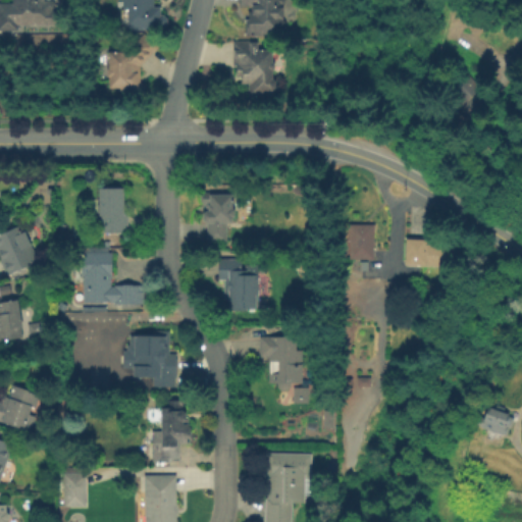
[(17,31),(0,31),(0,3),(12,3),(12,0),(51,0),(55,4),(55,8),(53,9),(53,10),(58,10),(57,17),(59,19),(59,23),(57,25),(17,25),(17,31)]
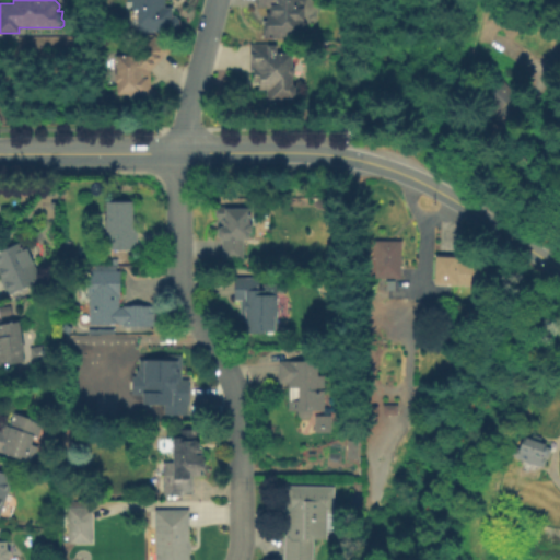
[(131,0),(166,0),(166,8),(173,8),(173,16),(174,16),(179,22),(179,30),(176,32),(171,32),(171,34),(137,34),(137,11),(132,11),(131,0)]
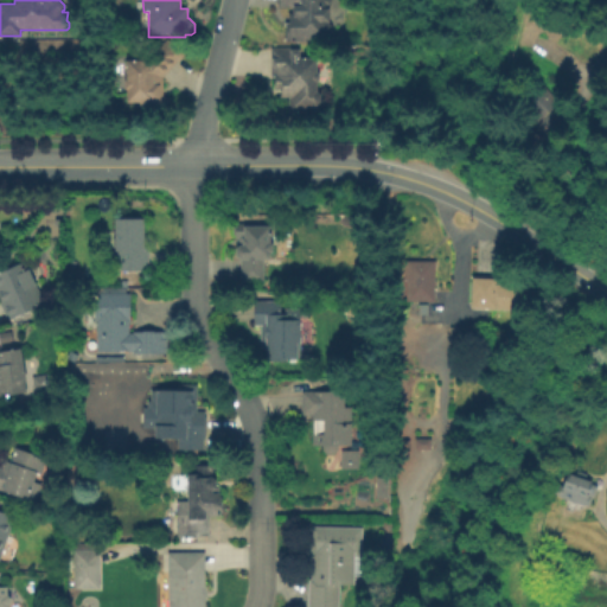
[(279,0),(332,0),(332,4),(330,7),(330,24),(332,26),(332,33),(330,36),(330,40),(287,40),(286,24),(291,23),(291,14),(292,14),(292,7),(279,8),(279,0)]
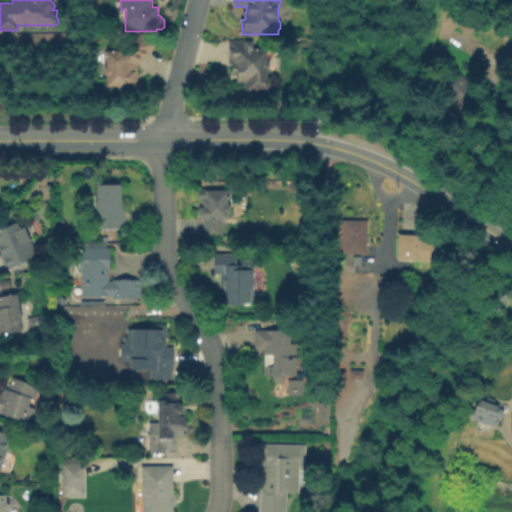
[(107,52),(124,51),(141,33),(146,37),(147,36),(157,46),(137,66),(138,81),(141,85),(141,90),(137,94),(117,95),(117,87),(107,87),(107,76),(105,75),(105,68),(107,66),(107,52)]
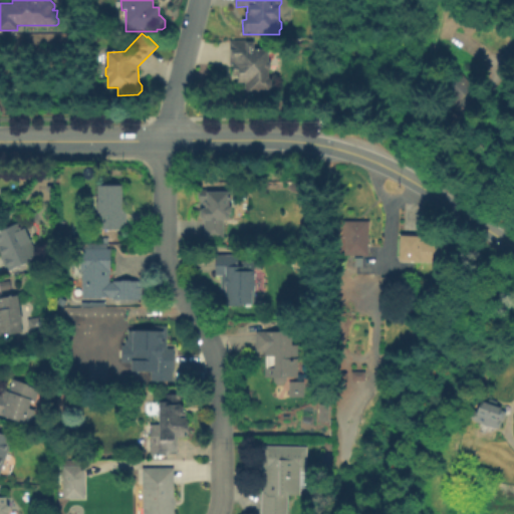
[(259,95),(244,95),(244,83),(237,83),(236,75),(232,75),(231,64),(229,64),(228,41),(254,40),(254,48),(269,48),(269,61),(271,63),(271,68),(269,70),(269,78),(271,80),(271,86),(268,89),(259,90),(259,95)]
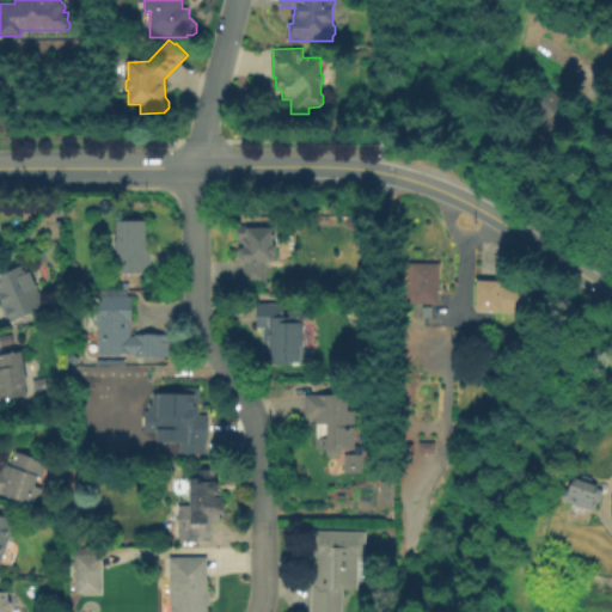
[(544,80),(563,102),(531,130),(512,109),(544,80)]
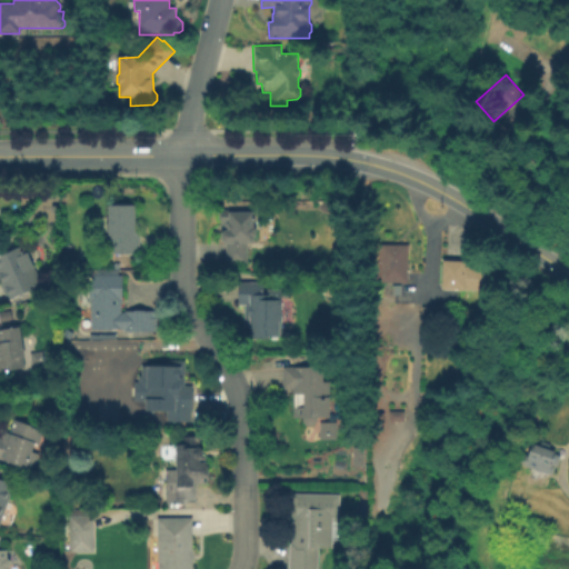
[(108,205),(137,205),(137,233),(140,233),(140,255),(108,253),(108,205)]
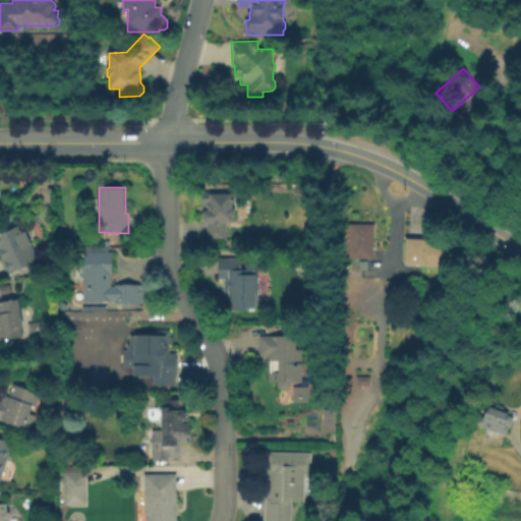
[(201,191),(232,192),(232,209),(235,211),(234,216),(232,218),(232,222),(226,221),(226,242),(206,242),(206,223),(203,219),(203,206),(198,200),(198,195),(200,195),(201,191)]
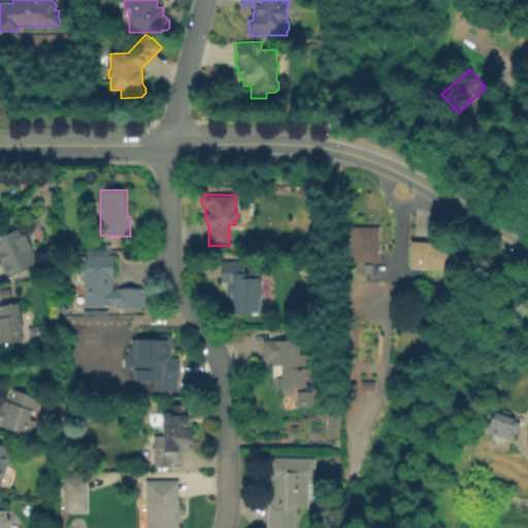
[(0,236),(22,227),(39,264),(7,278),(0,262),(0,236)]
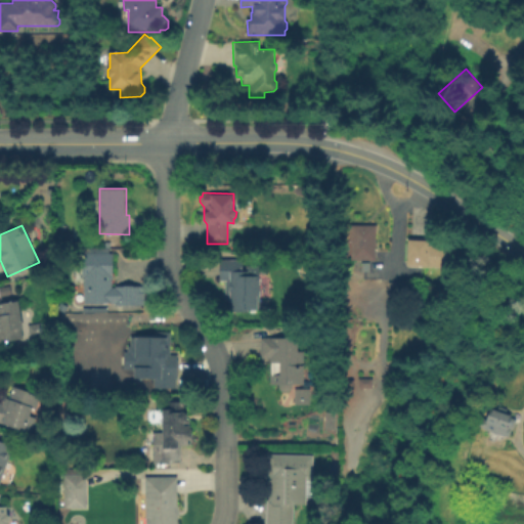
[(352,225),(377,225),(377,260),(351,259),(352,225)]
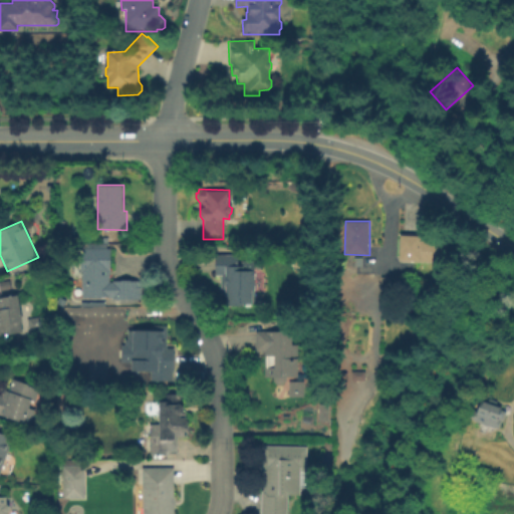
[(401,234),(422,235),(421,240),(445,241),(444,262),(400,260),(401,234)]
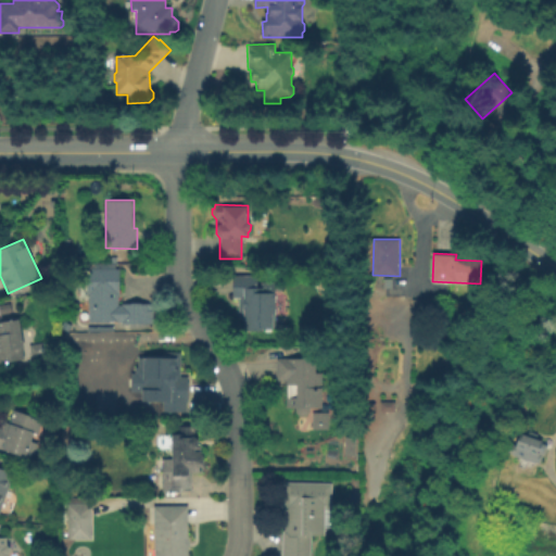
[(90,269),(119,269),(118,305),(122,305),(122,303),(154,303),(154,325),(122,325),(122,323),(89,321),(90,269)]
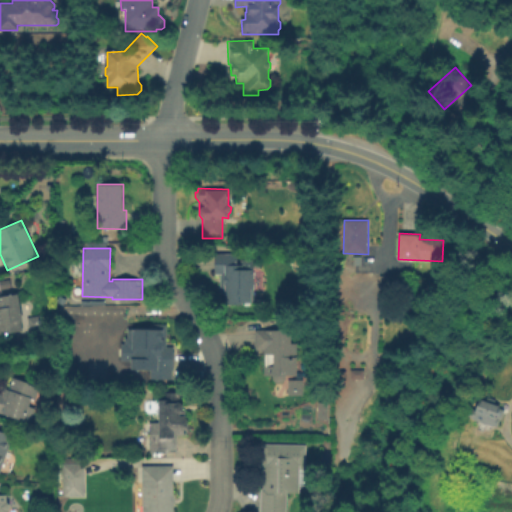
[(252,260),(252,296),(224,296),(224,275),(213,275),(214,254),(237,254),(237,260),(252,260)]
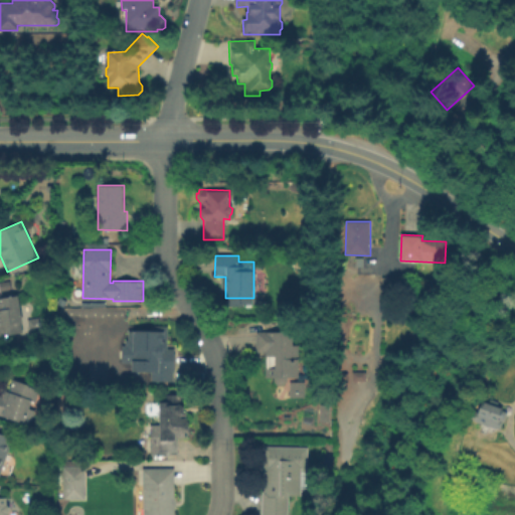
[(382,278),(396,278),(395,287),(382,287),(382,278)]
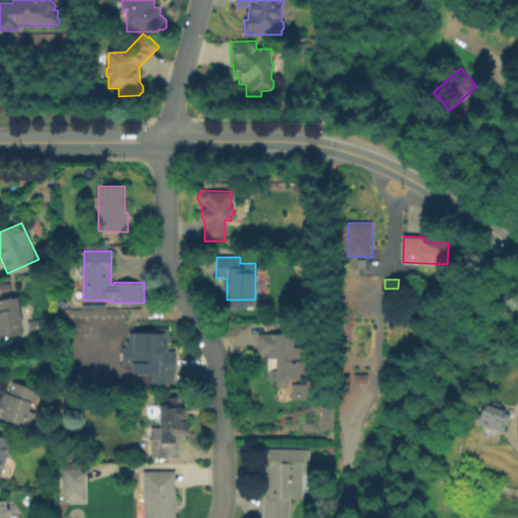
[(0,295),(6,295),(7,299),(19,297),(23,325),(21,325),(23,335),(0,339),(0,295)]
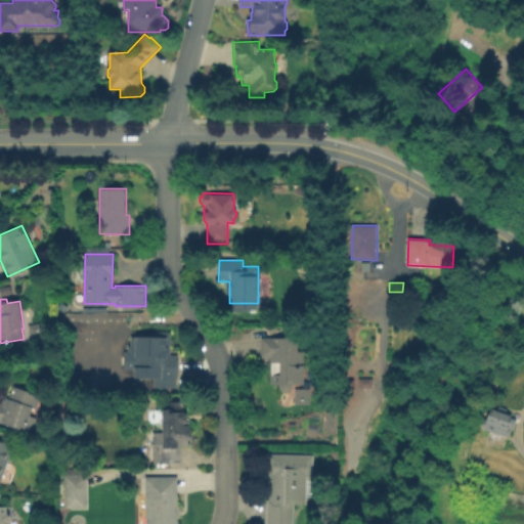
[(26,324),(28,340),(40,338),(38,322),(26,324)]
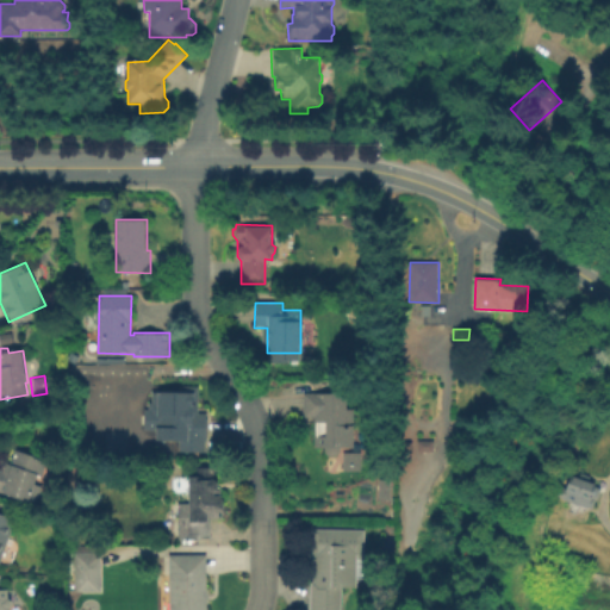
[(206,415),(205,453),(179,453),(179,440),(155,440),(156,392),(194,393),(193,415),(206,415)]
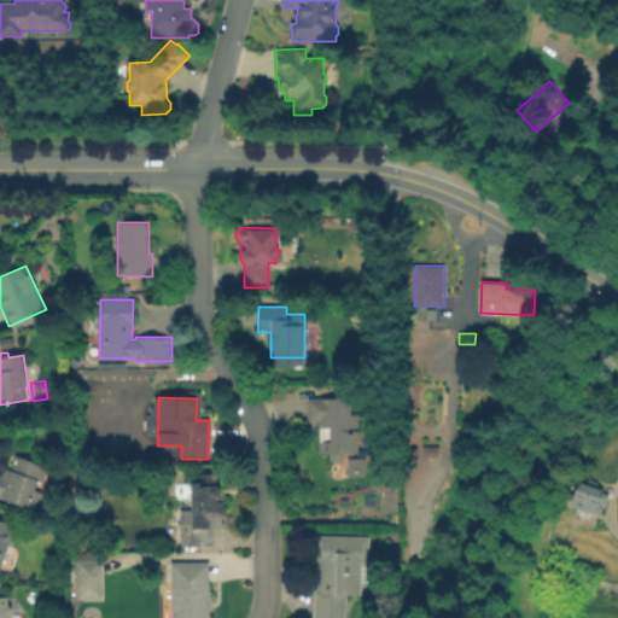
[(359,415),(359,454),(345,454),(345,456),(339,461),(330,461),(327,459),(327,453),(318,453),(318,423),(307,423),(307,398),(351,398),(351,415),(359,415)]
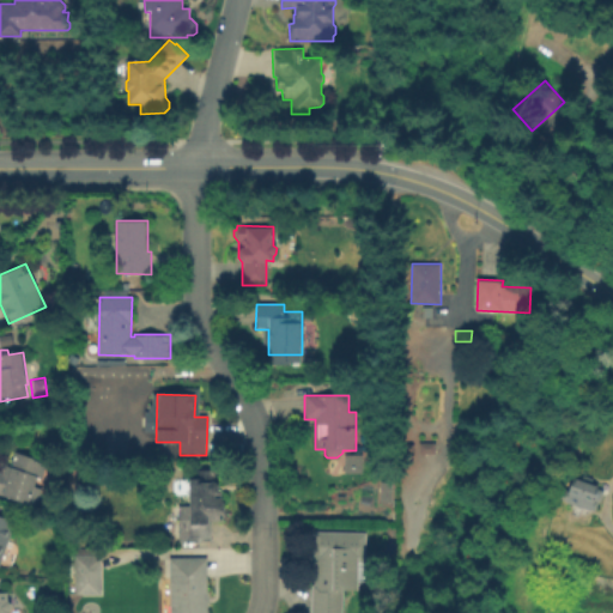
[(420,442),(437,443),(437,454),(420,453),(420,442)]
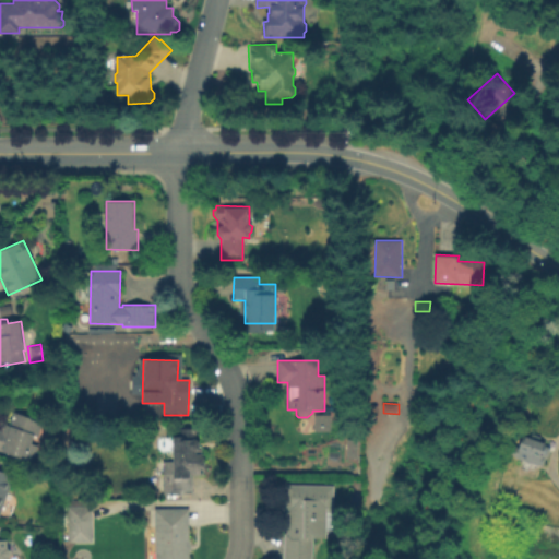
[(33,463),(0,450),(0,427),(1,428),(3,424),(8,426),(13,411),(44,423),(39,437),(36,436),(33,444),(38,447),(33,463)]
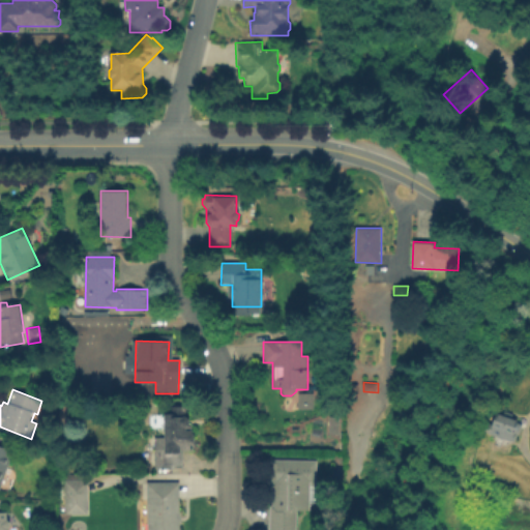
[(311,393),(296,392),(295,408),(311,409),(311,393)]
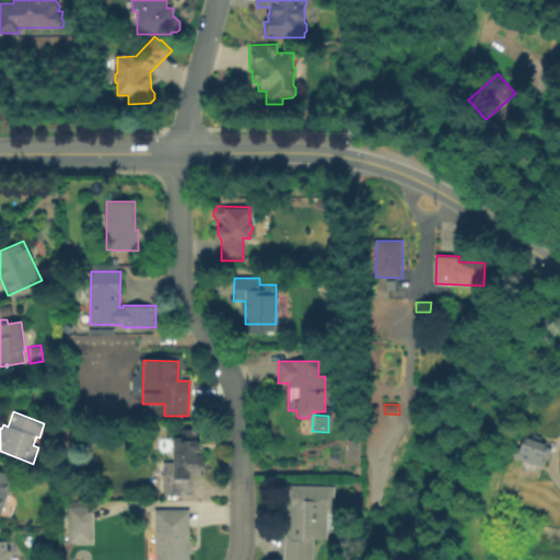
[(196,430),(196,440),(199,442),(199,448),(197,451),(197,455),(206,455),(206,477),(191,477),(191,488),(163,488),(163,462),(174,462),(174,438),(179,438),(179,430),(196,430)]
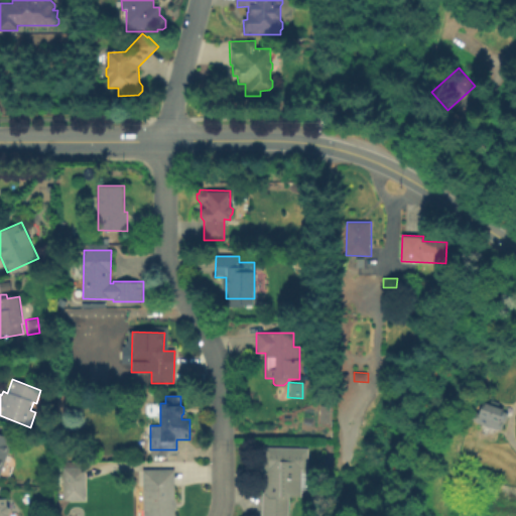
[(501,430),(467,418),(470,409),(480,412),(483,402),(504,410),(504,411),(509,413),(506,423),(504,422),(501,430)]
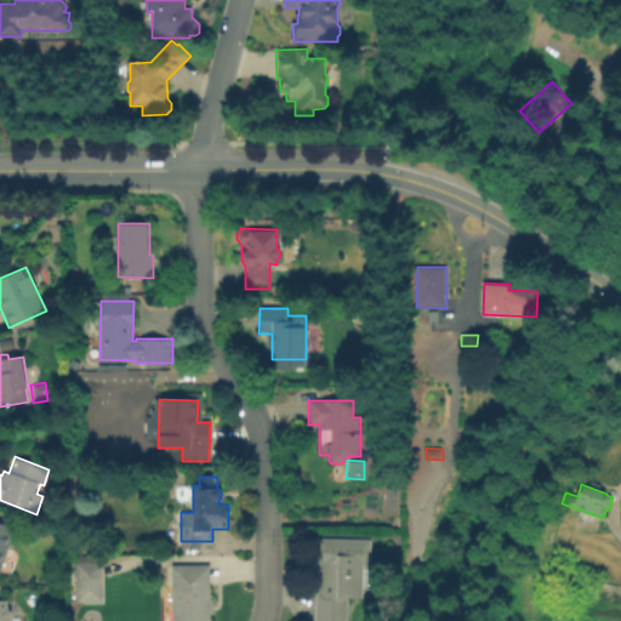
[(0,522),(16,529),(0,574),(0,522)]
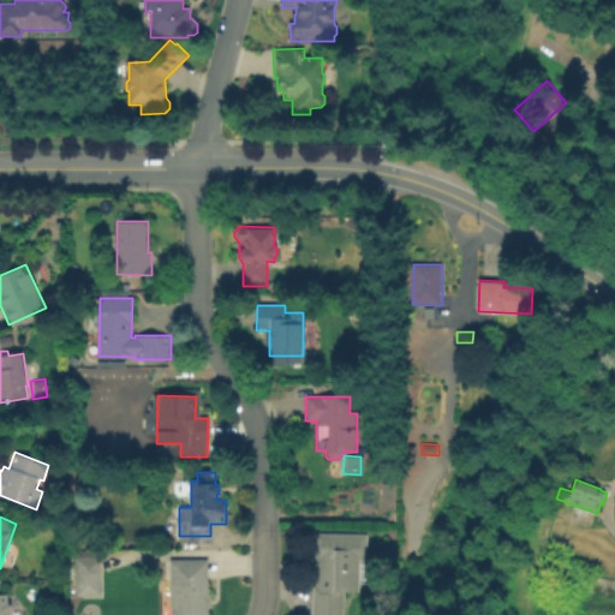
[(315,533),(368,535),(368,565),(362,565),(360,593),(345,593),(344,614),(310,614),(311,586),(315,586),(316,562),(315,562),(315,533)]
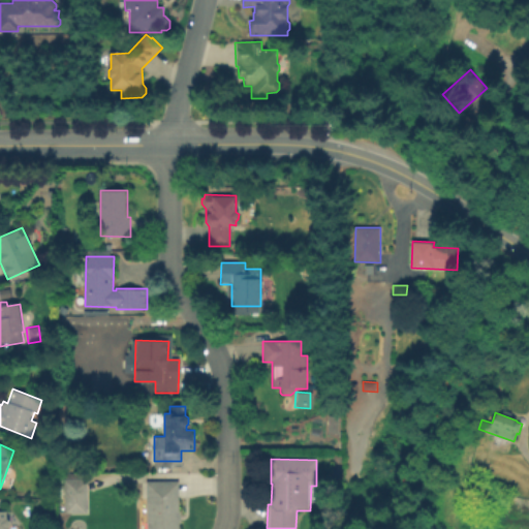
[(65,479),(88,479),(88,512),(65,514),(65,479)]
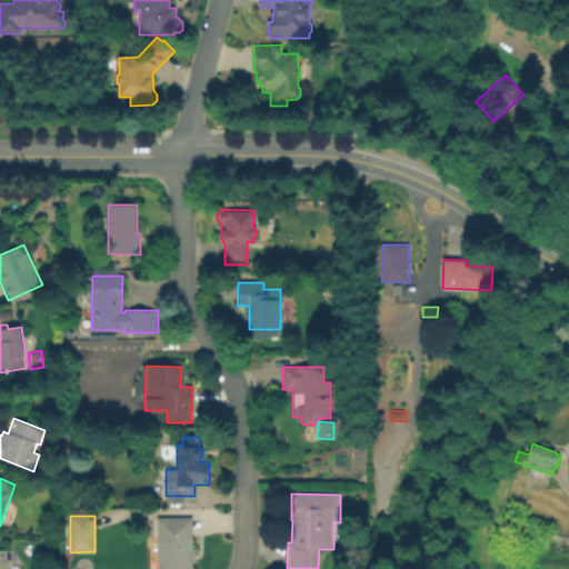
[(158,519),(192,518),(192,568),(158,568),(158,567),(150,567),(150,542),(159,542),(158,519)]
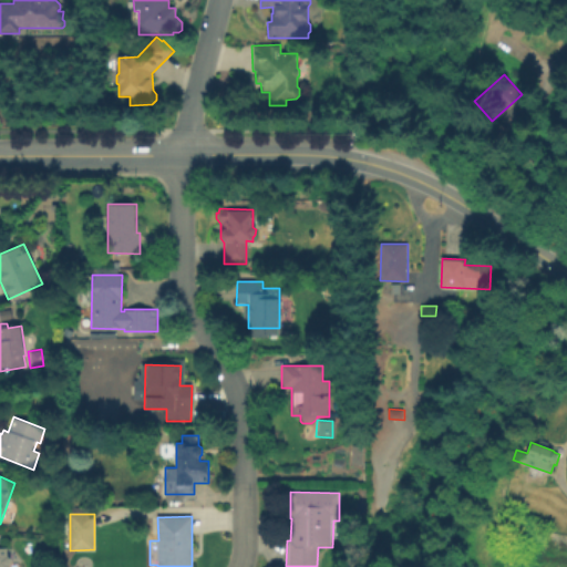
[(123,532),(127,532),(130,535),(130,538),(127,542),(124,540),(121,538),(121,534),(123,532)]
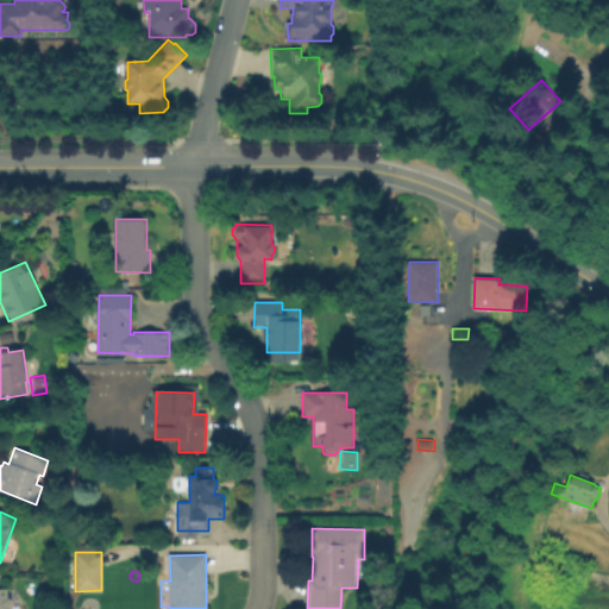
[(0,608),(0,575),(1,575),(2,589),(8,589),(8,598),(12,600),(12,606),(10,608),(0,608)]
